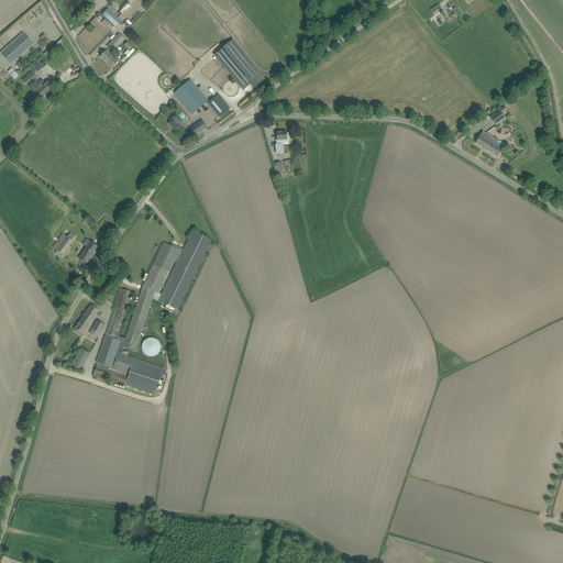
[(124,15),(133,6),(129,2),(120,12),(124,15)]
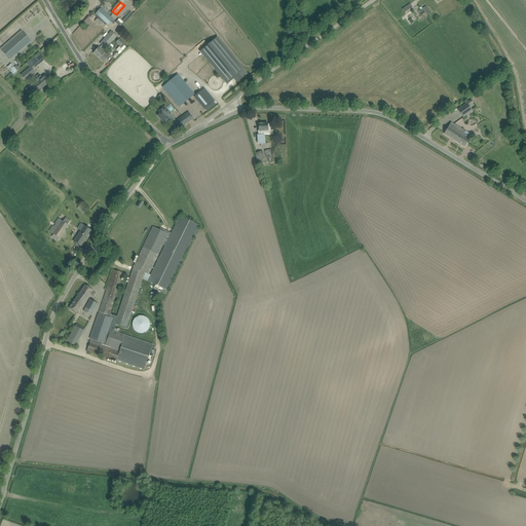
[(406,14),(414,9),(410,4),(403,9),(406,14)]
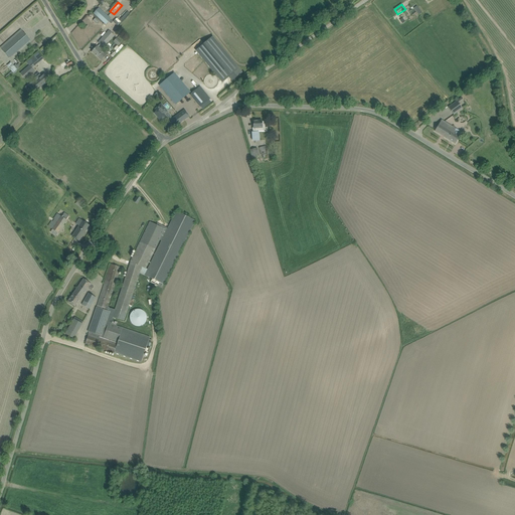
[(99,8),(94,13),(106,25),(112,19),(99,8)]
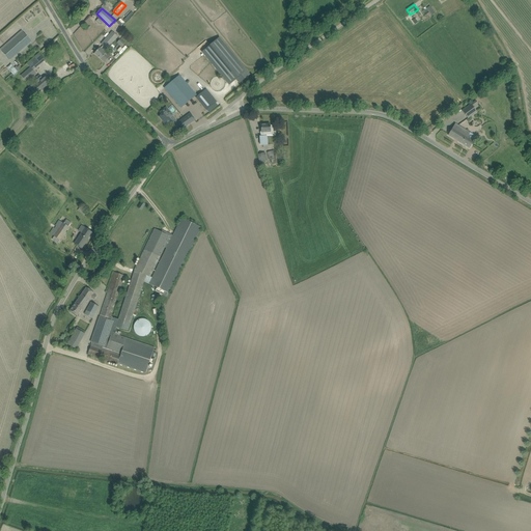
[(23,32),(22,30),(1,49),(9,59),(31,42),(23,32)]
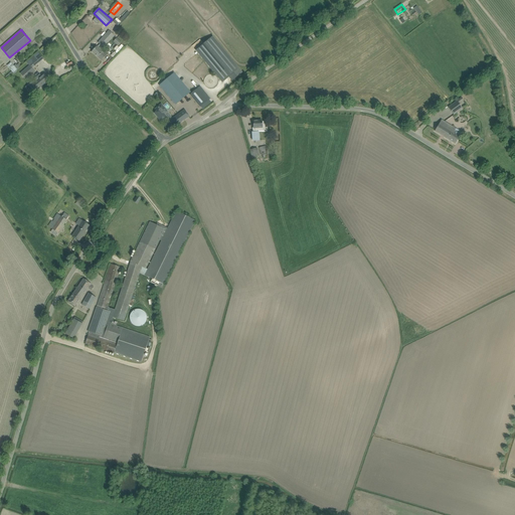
[(104,47),(115,35),(109,30),(98,42),(101,44),(98,47),(97,46),(92,52),(99,57),(101,55),(98,52),(101,50),(104,47)]
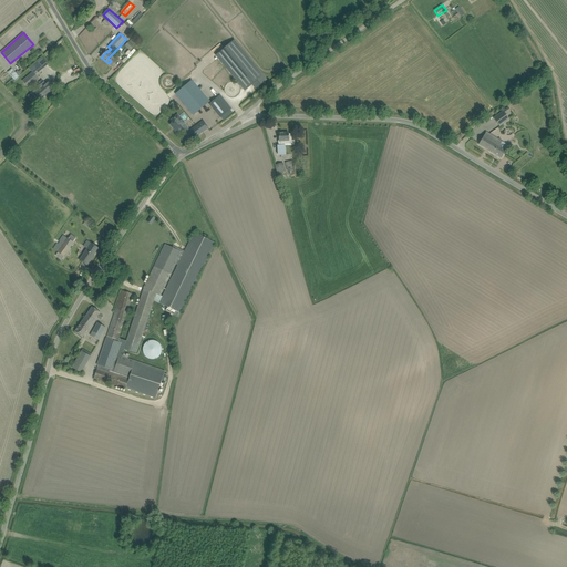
[(234,40),(216,55),(245,91),(253,84),(256,89),(267,80),(263,75),(234,40)]
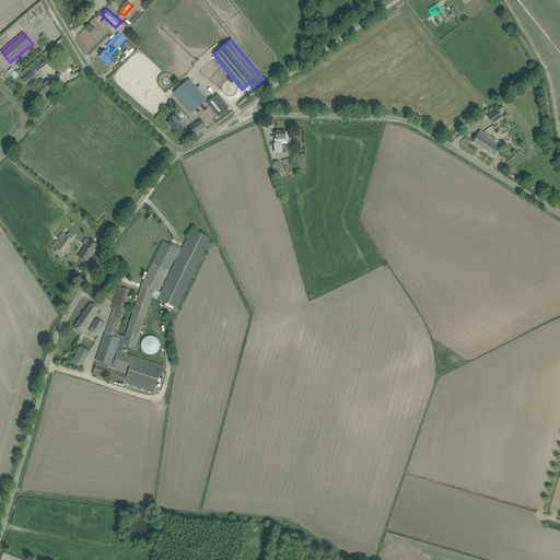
[(112,57),(109,55),(106,57),(109,60),(107,62),(111,66),(116,59),(113,56),(112,57)]
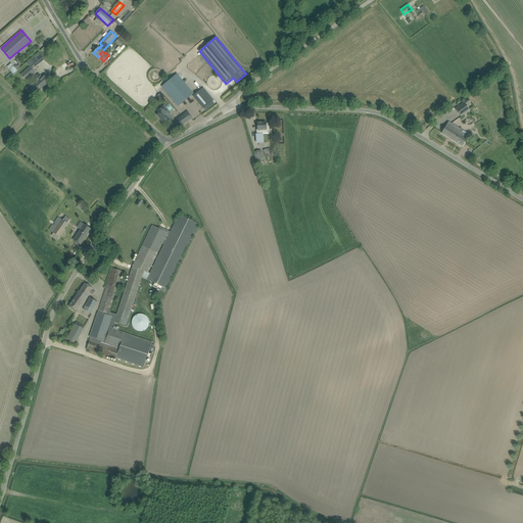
[(30,66),(20,75),(26,81),(36,73),(33,68),(36,66),(40,63),(36,58),(35,57),(32,59),(27,63),(30,66)]
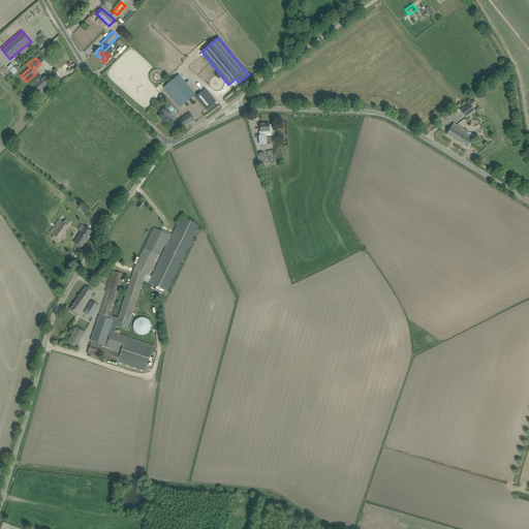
[(16,69),(11,64),(7,67),(13,74),(20,70),(18,67),(16,69)]
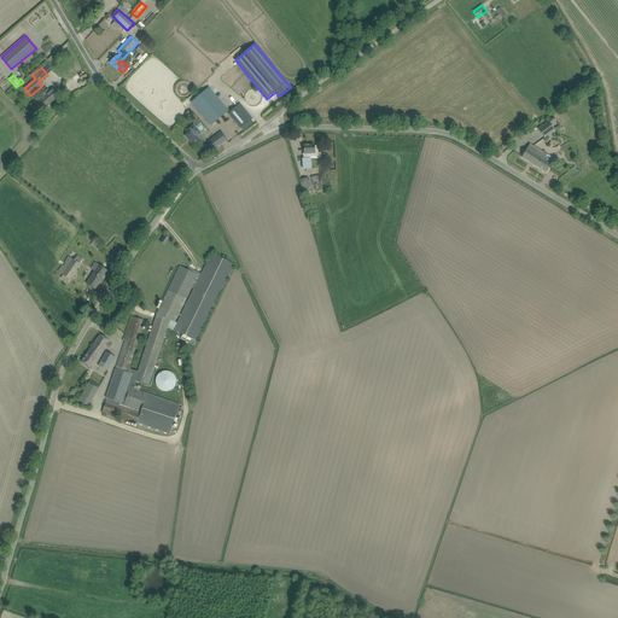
[(44,97),(35,104),(41,111),(59,95),(53,88),(48,93),(44,97)]
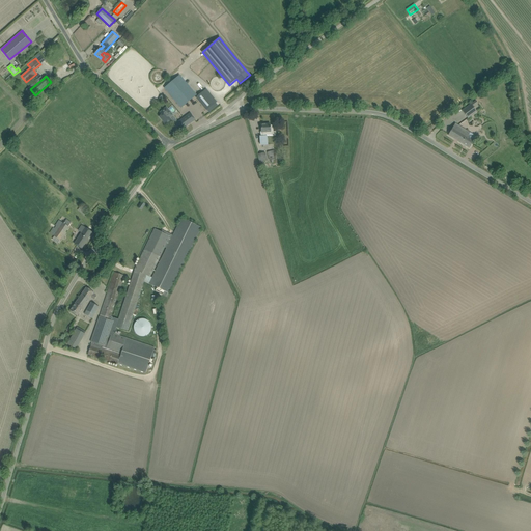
[(179,76),(165,88),(182,108),(196,95),(179,76)]
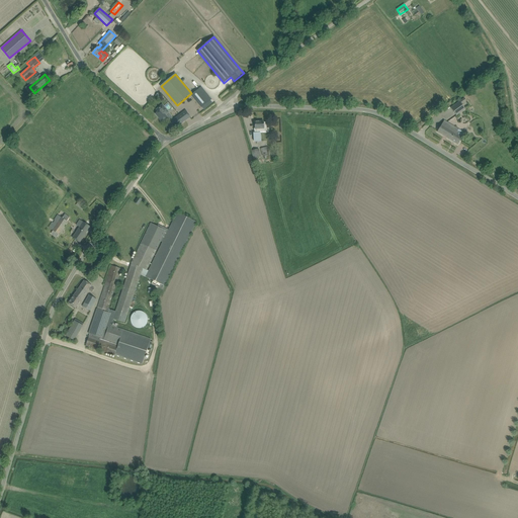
[(201,87),(191,95),(194,98),(195,97),(197,100),(196,101),(201,107),(210,100),(211,99),(201,87)]
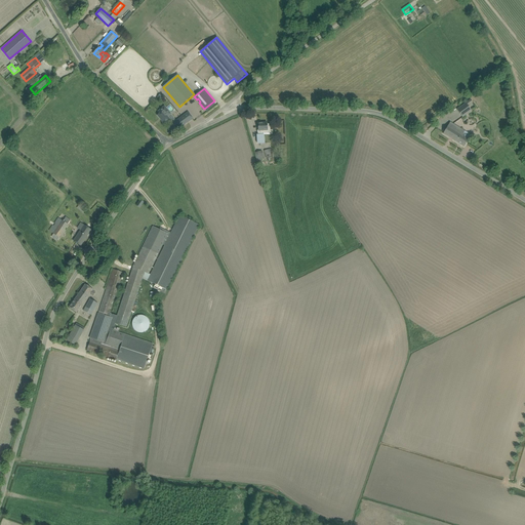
[(462,117),(472,111),(466,103),(456,109),(462,117)]
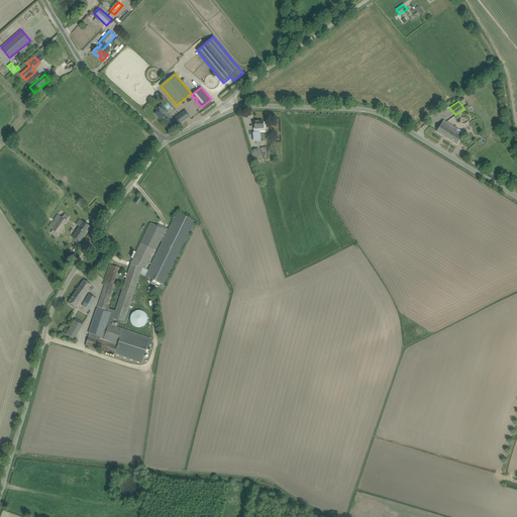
[(162,121),(167,117),(165,115),(168,112),(162,105),(158,108),(160,110),(156,113),(162,121)]
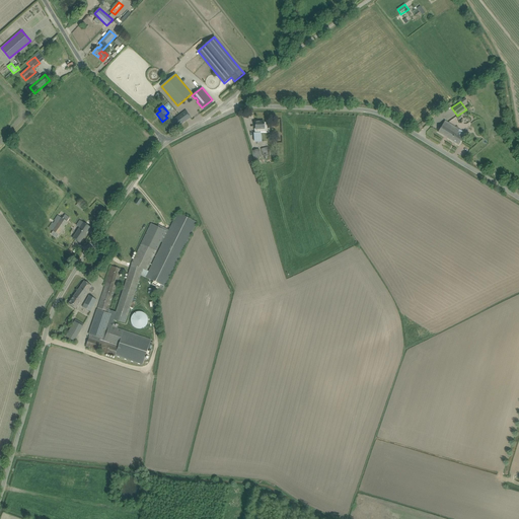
[(171,122),(166,125),(171,131),(183,122),(191,118),(186,110),(180,115),(181,116),(172,123),(171,122)]
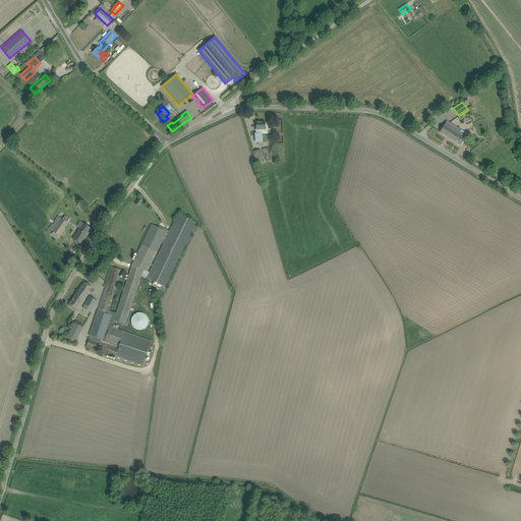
[(461,146),(465,138),(459,134),(461,130),(447,121),(440,132),(461,146)]
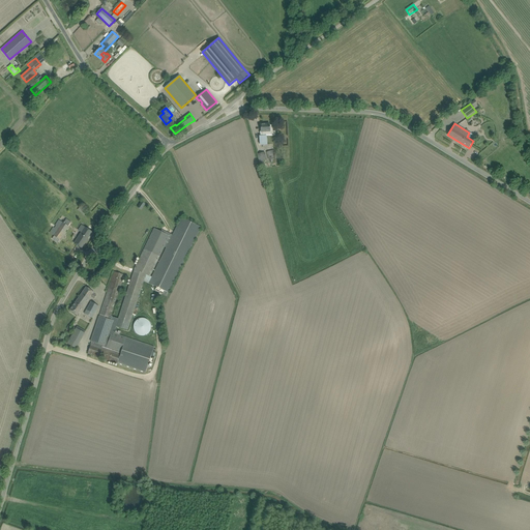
[(266,135),(270,134),(270,131),(272,131),(272,125),(272,124),(269,125),(269,124),(261,124),(261,128),(261,131),(260,131),(260,134),(260,137),(260,145),(267,144),(266,136),(264,136),(264,135),(266,135)]
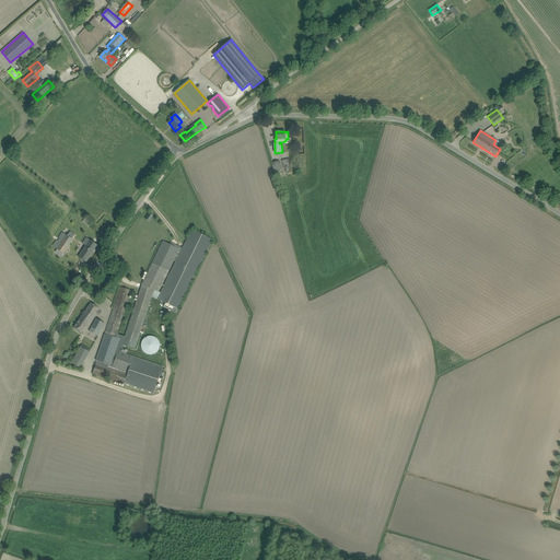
[(292,170),(289,159),(281,161),(283,168),(286,168),(287,172),(292,170)]
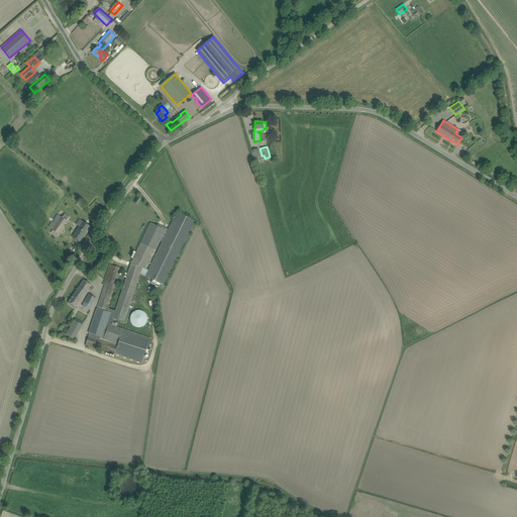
[(266,169),(274,166),(272,160),(264,163),(264,164),(263,165),(259,148),(250,150),(256,171),(264,169),(264,167),(265,167),(266,169)]
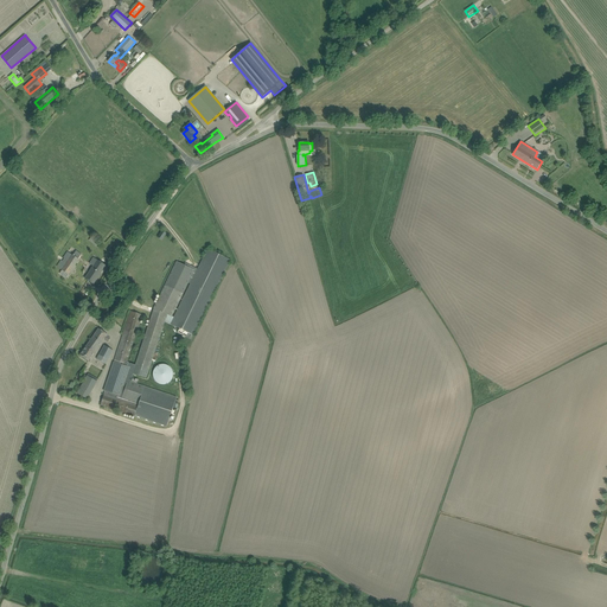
[(106,391),(101,406),(134,417),(135,415),(166,426),(176,396),(145,387),(131,382),(133,374),(146,378),(165,321),(193,336),(230,260),(208,249),(174,318),(172,317),(193,270),(177,262),(154,308),(135,365),(127,362),(142,314),(131,311),(114,362),(103,391),(106,391)]
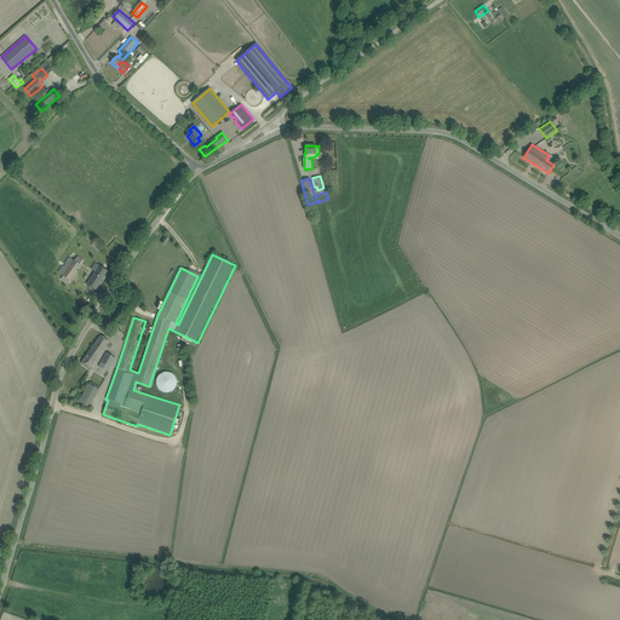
[(62,267),(58,273),(70,281),(81,265),(80,265),(82,260),(78,256),(74,260),(69,257),(64,263),(65,264),(63,267),(62,267)]
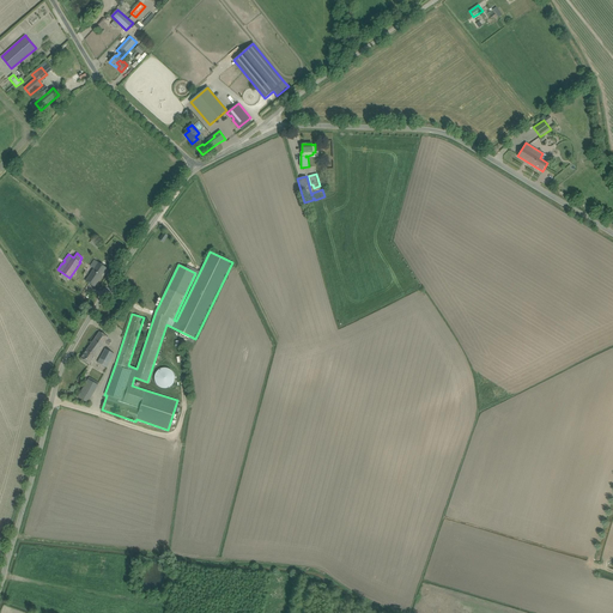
[(85,281),(90,284),(95,287),(107,268),(95,261),(91,267),(93,268),(85,281)]
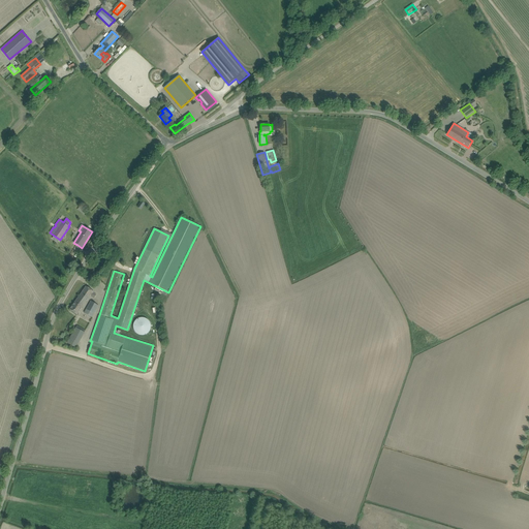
[(94,299),(96,296),(93,292),(93,291),(86,286),(69,310),(76,315),(90,296),(94,299)]
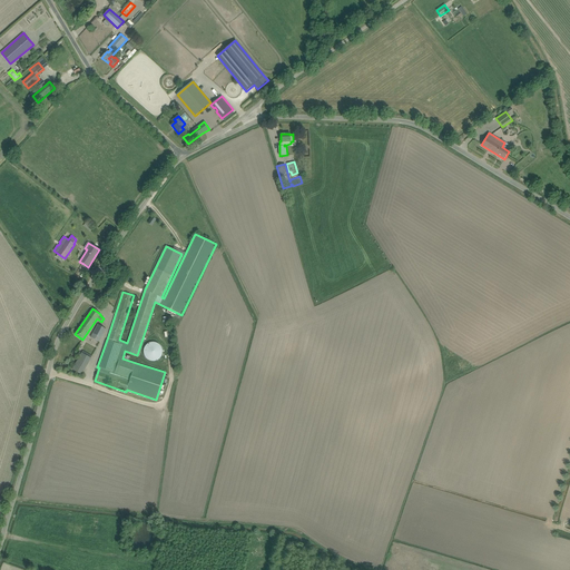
[(101,338),(106,330),(98,325),(92,333),(101,338)]
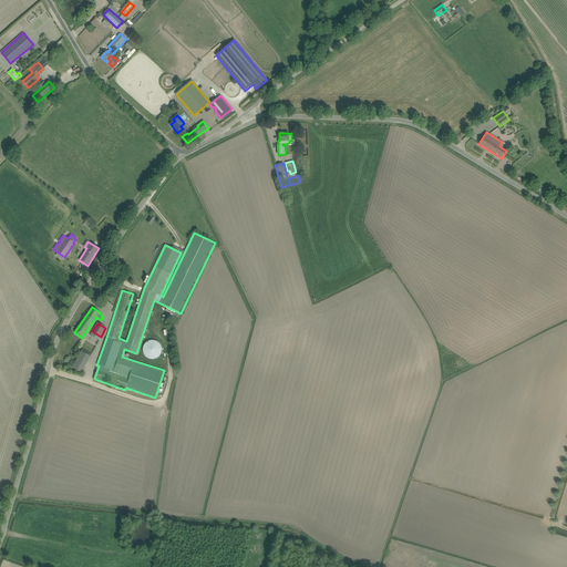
[(152,359),(157,358),(160,356),(161,353),(162,349),(161,346),(158,342),(155,341),(152,340),(147,342),(145,343),(144,346),(143,350),(143,353),(145,357),(148,358),(152,359)]
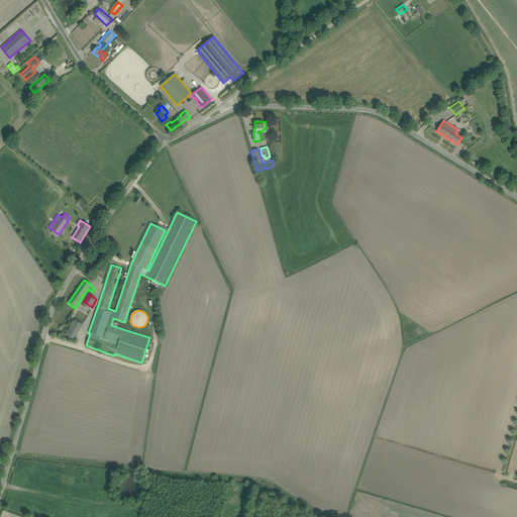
[(75,340),(83,325),(78,322),(74,320),(66,335),(70,337),(75,340)]
